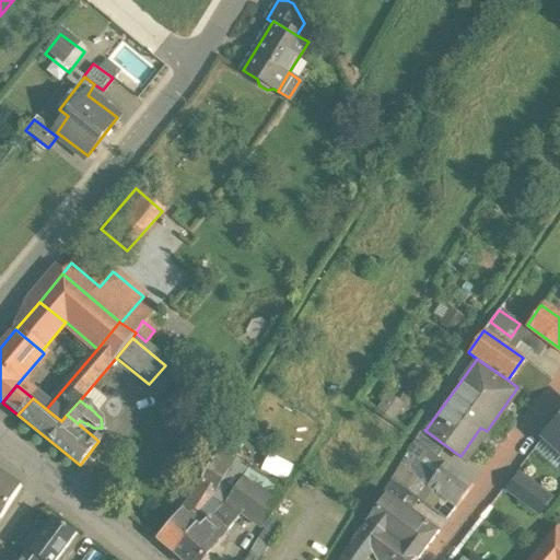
[(559,418),(543,438),(559,453),(559,418)]
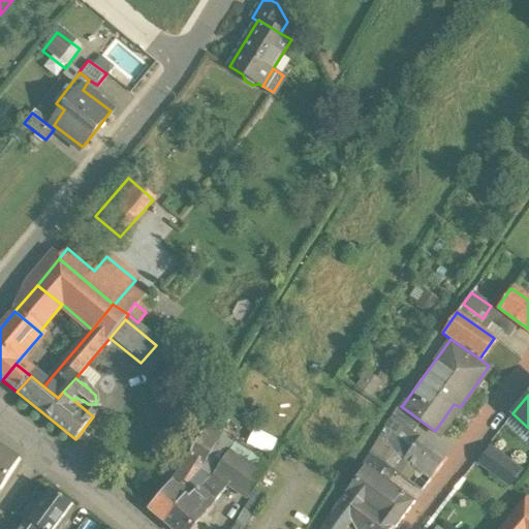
[(421,421),(401,406),(402,406),(398,403),(392,414),(413,430),(421,421)]
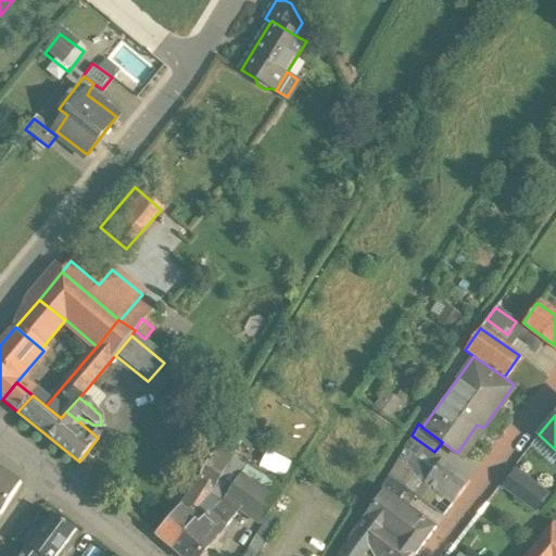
[(216,447),(206,464),(220,472),(230,457),(216,447)]
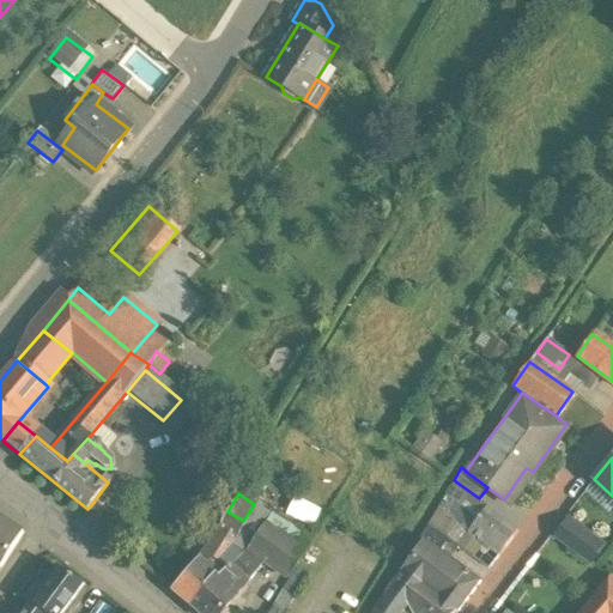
[(467,493),(450,516),(469,529),(485,507),(467,493)]
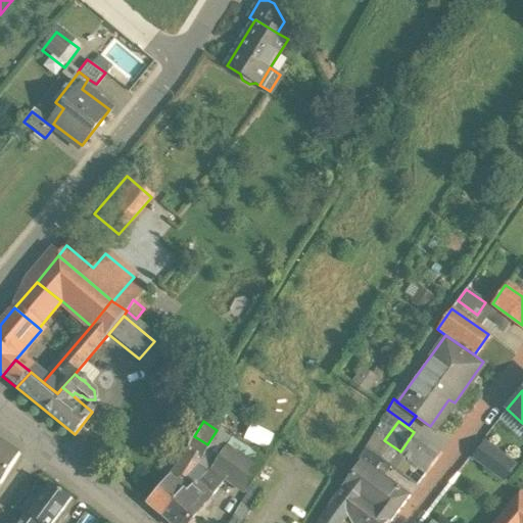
[(207,444),(198,457),(212,465),(231,437),(217,430),(207,444)]
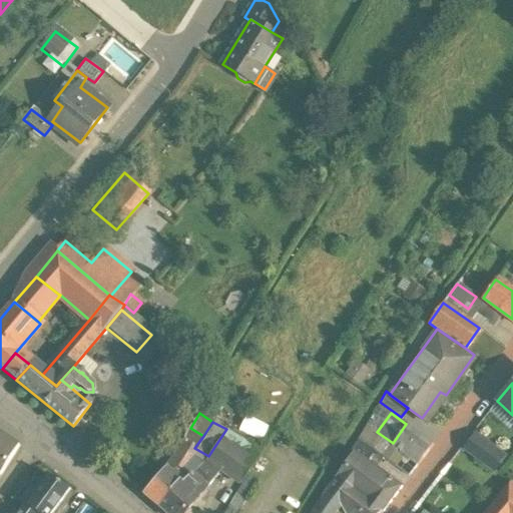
[(432,443),(406,424),(393,443),(419,461),(432,443)]
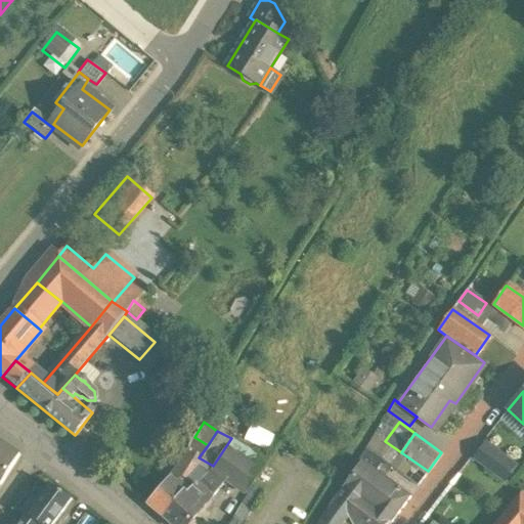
[(208,445),(194,437),(186,449),(199,457),(208,445)]
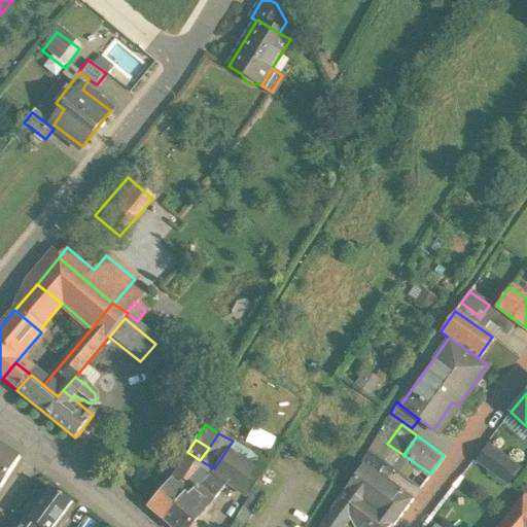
[(244,498),(270,461),(233,441),(214,468),(197,487),(211,499),(223,485),(244,498)]
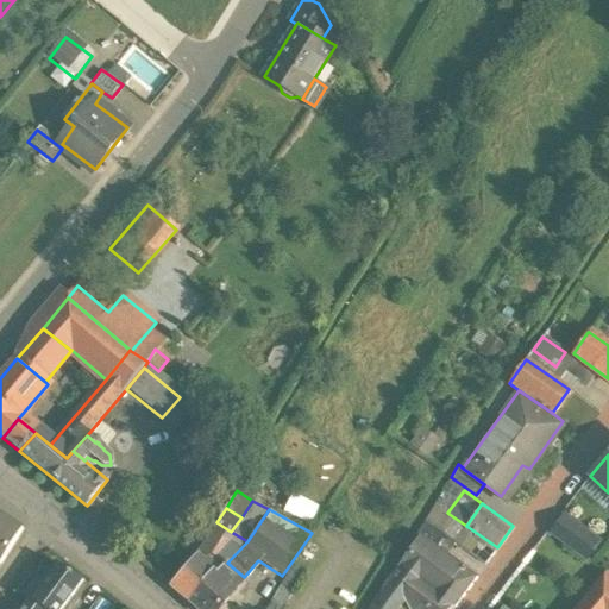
[(0,563),(23,528),(0,513),(0,563)]
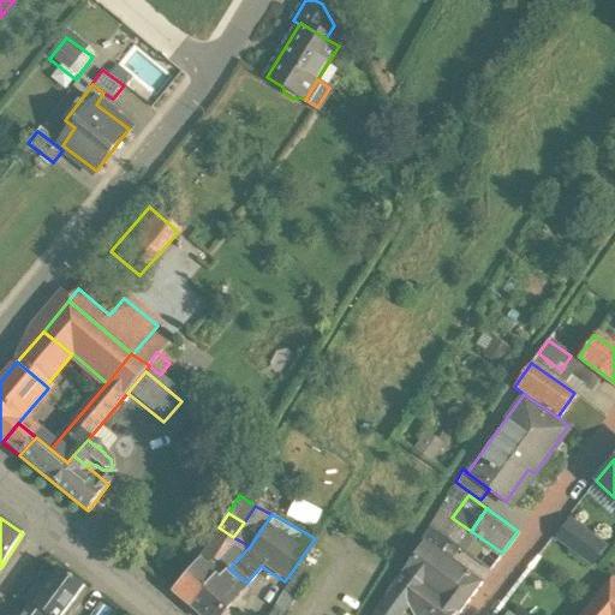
[(591,565),(604,545),(571,521),(556,541),(591,565)]
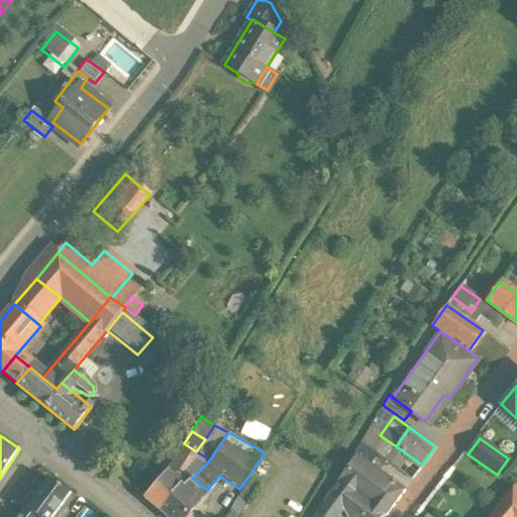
[(184,443),(166,473),(176,481),(191,456),(192,457),(196,451),(184,443)]
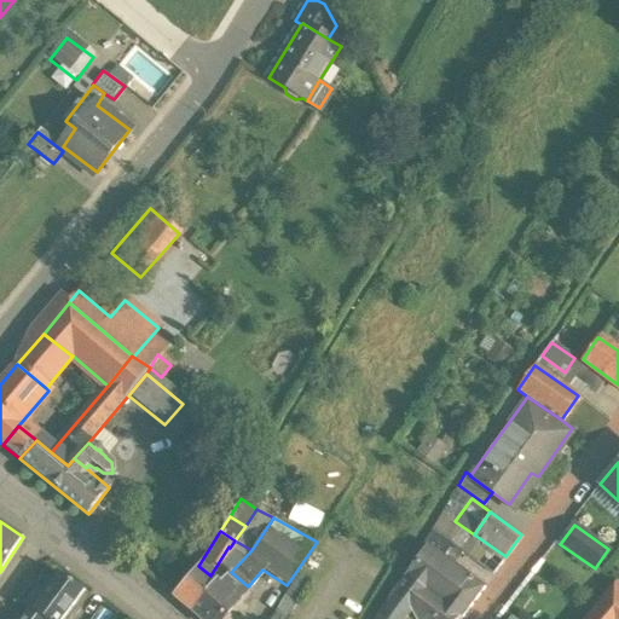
[(463,550),(432,531),(424,542),(453,563),(463,550)]
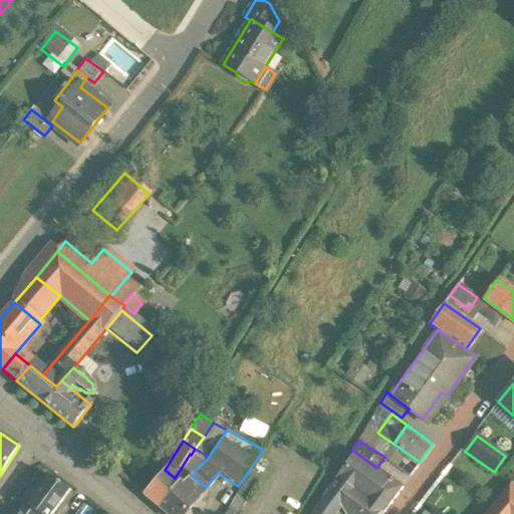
[(376,468),(352,450),(336,472),(338,477),(353,488),(384,510),(403,486),(376,468)]
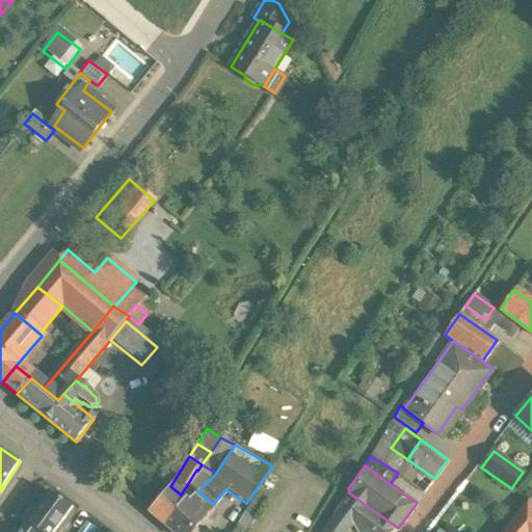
[(170,486),(150,511),(165,526),(187,499),(181,495),(170,486)]
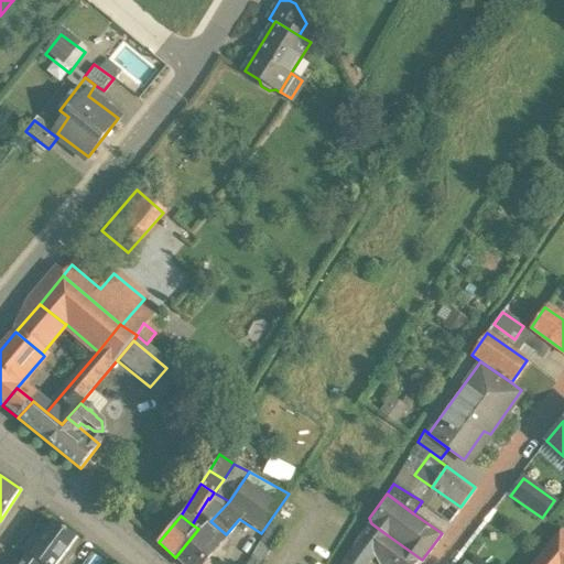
[(272,520),(259,542),(270,549),(283,527),(272,520)]
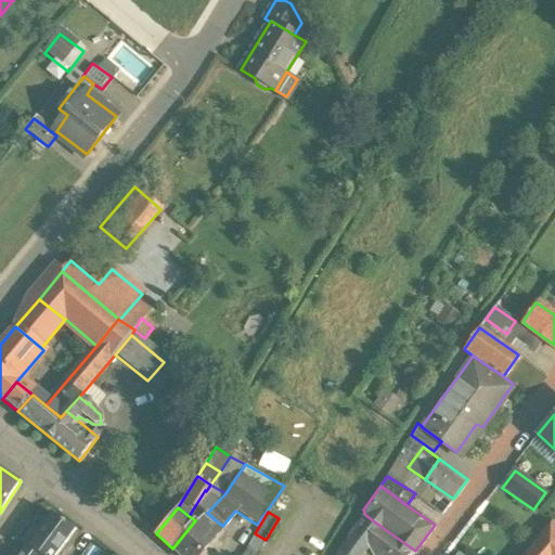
[(51,513),(39,528),(34,524),(20,542),(26,546),(18,554),(60,554),(77,532),(51,513)]
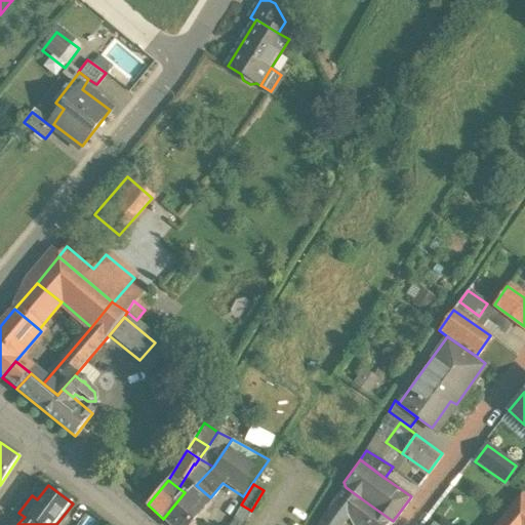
[(185,492),(163,519),(170,524),(187,524),(210,497),(196,485),(188,494),(185,492)]
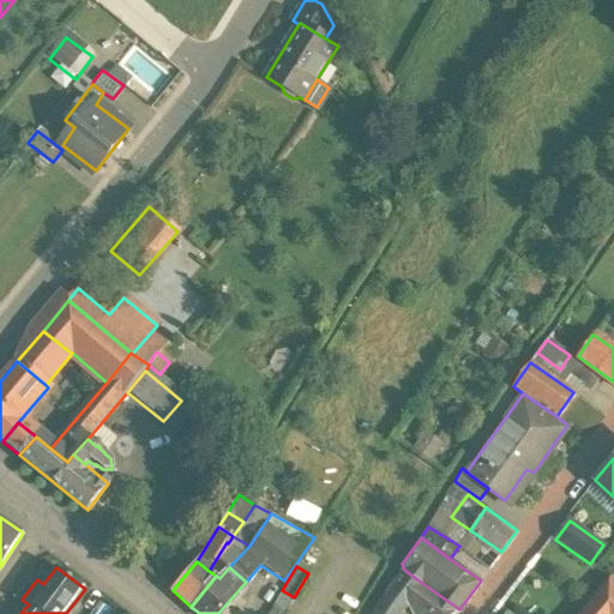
[(404,570),(373,613),(398,613),(407,603),(422,583),(404,570)]
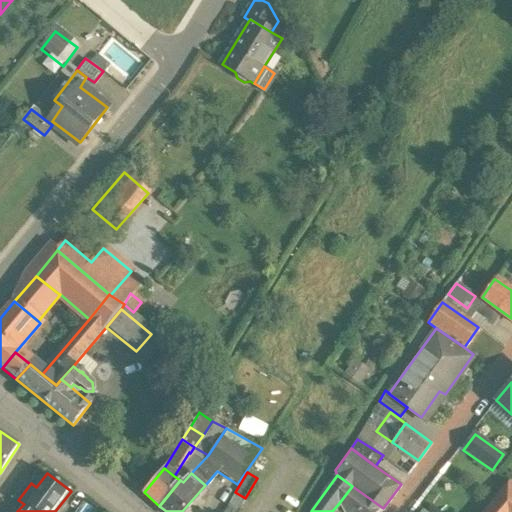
[(511,511),(511,486),(509,484),(491,505),(499,511),(511,511)]
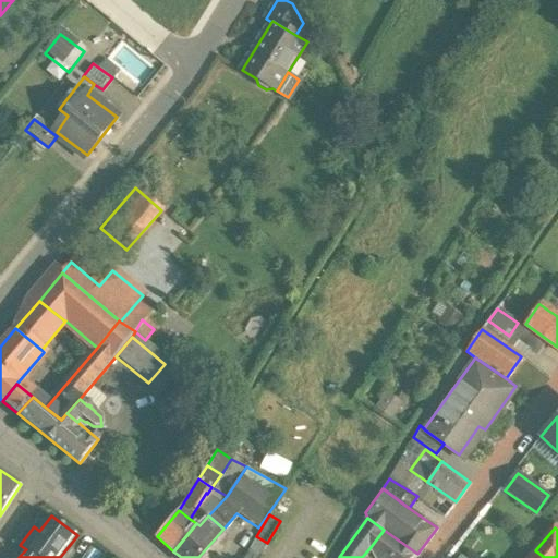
[(414,557),(417,554),(384,530),(370,548),(381,557),(414,557)]
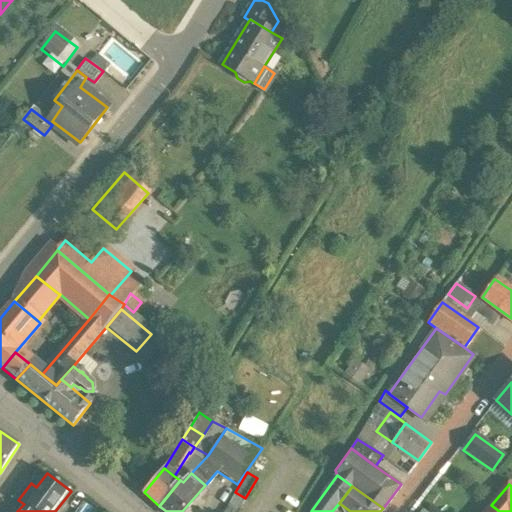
[(245,498),(235,492),(229,502),(239,508),(245,498)]
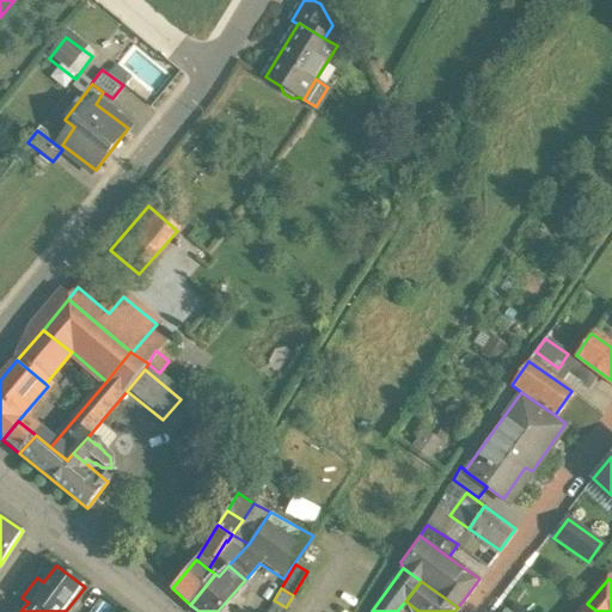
[(274,600),(265,611),(282,611),(286,607),(274,600)]
